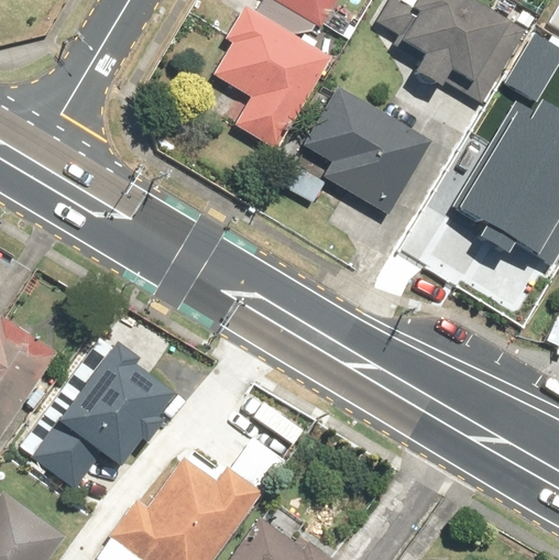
[(285,0),(321,23),(335,0),(285,0)]
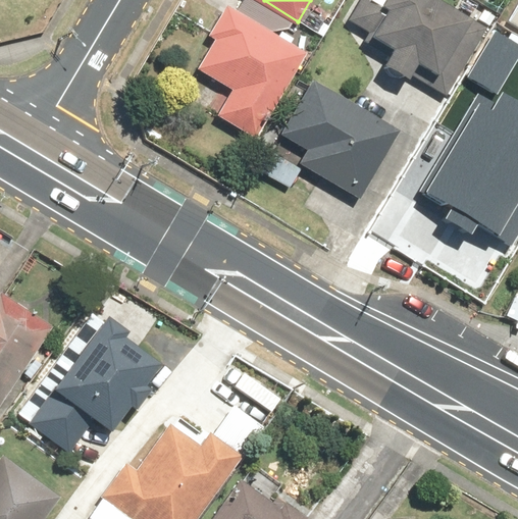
[(411,85),(419,69),(436,79),(432,86),(451,96),(490,23),(447,0),(356,0),(347,18),(369,31),(365,39),(392,53),(382,69),(411,85)]
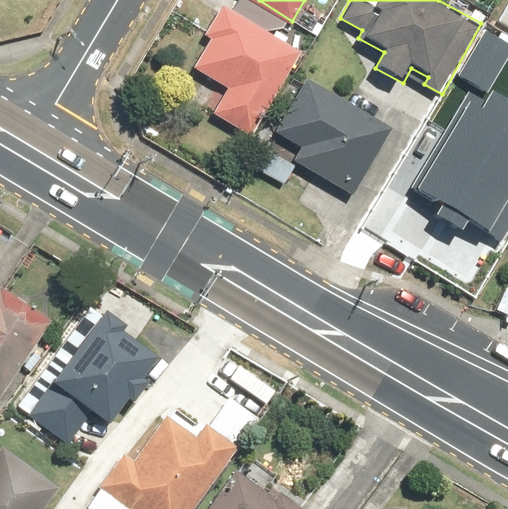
[(227,9),(193,67),(228,88),(214,112),(254,135),(302,53),(227,9)]
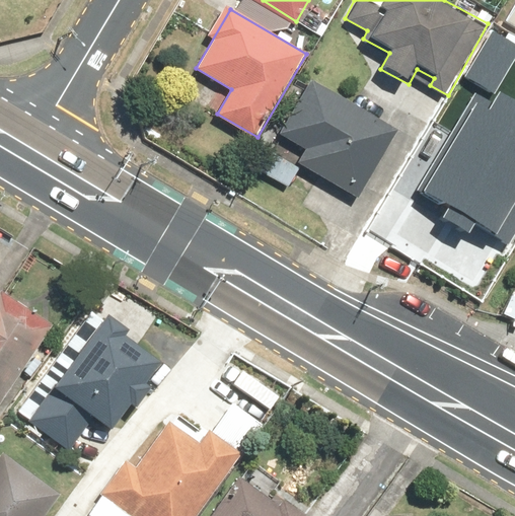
[(514,42),(496,30),(467,78),(482,86),(422,189),(508,238),(514,227),(514,99),(499,90),(514,62),(514,42)]
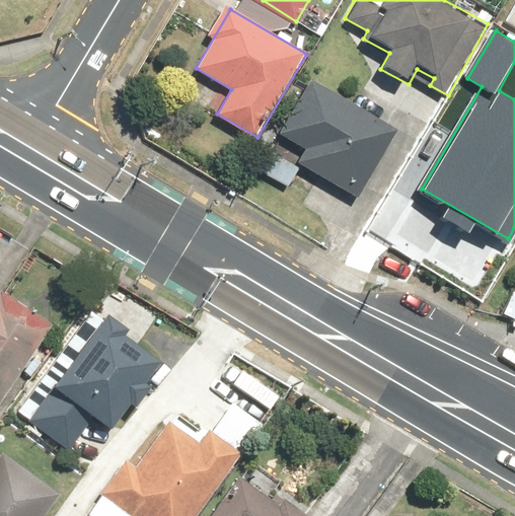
[(303,149),(295,162),(357,198),(397,129),(310,79),(279,135),(303,149)]
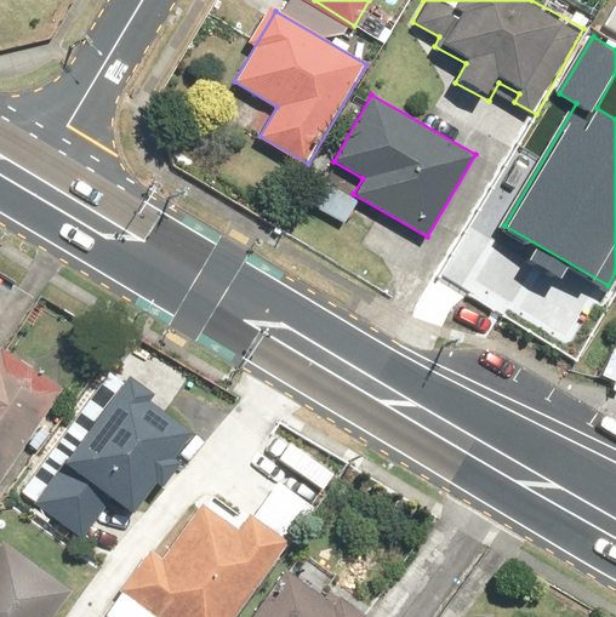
[(0,489),(67,395),(0,347),(0,489)]
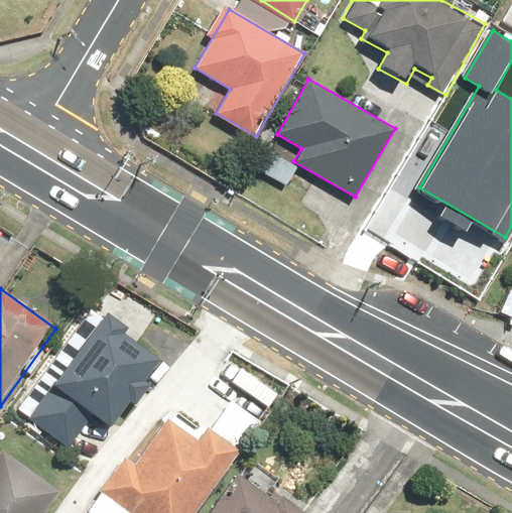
[(46,368),(27,393),(41,404),(31,417),(74,449),(97,417),(113,428),(132,402),(139,407),(154,387),(145,380),(164,356),(109,314),(60,379),(46,368)]
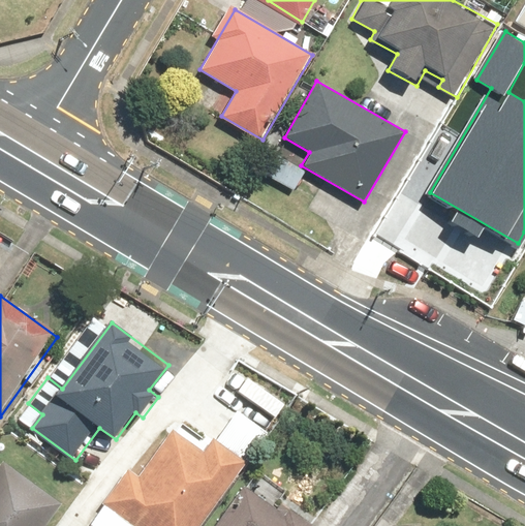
[(102,525),(201,525),(245,464),(179,416),(140,472),(132,468),(96,521),(102,525)]
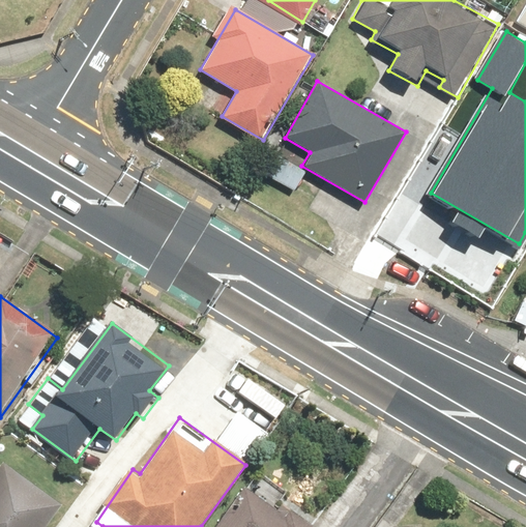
[(0,526),(54,526),(67,508),(3,463),(0,467),(0,526)]
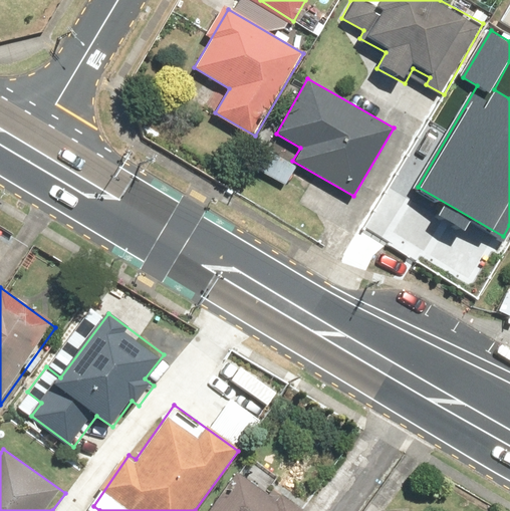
[(239,464),(203,510),(310,510),(312,509),(278,483),(273,490),(239,464)]
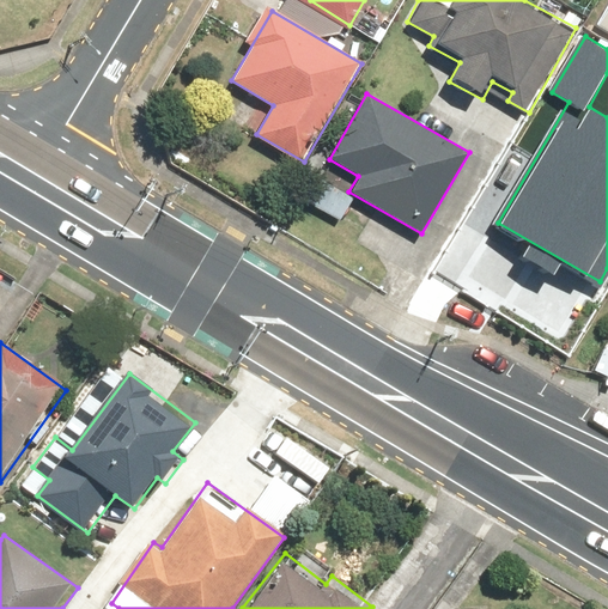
All buildings are outlined.
